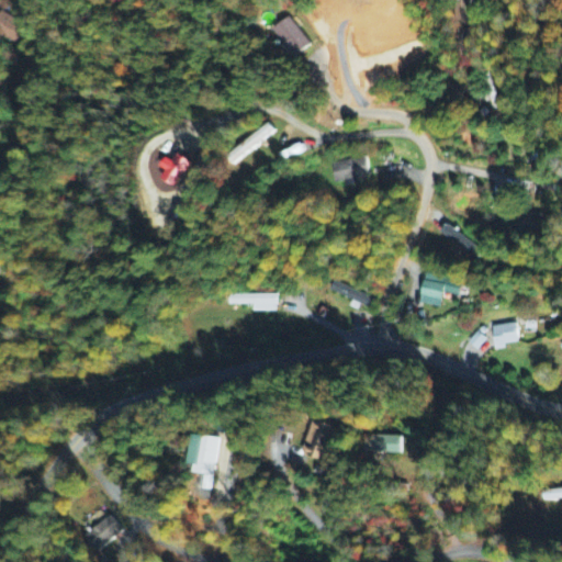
[(0,36),(14,44),(24,26),(0,12),(0,36)]
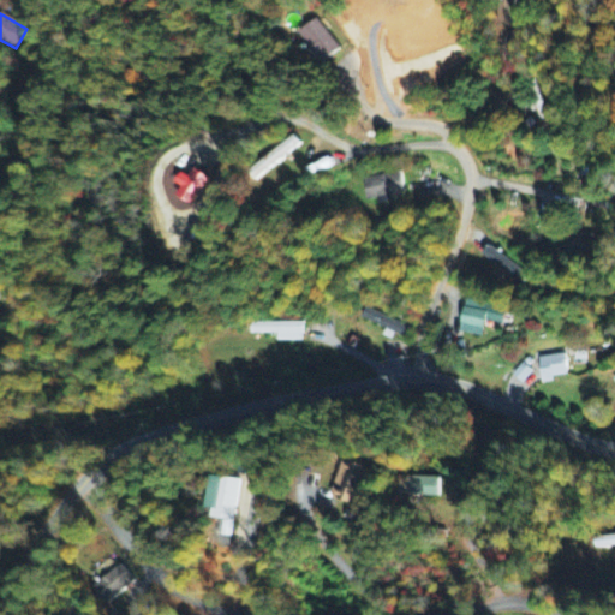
[(294,31),(316,63),(334,49),(314,18),(294,31)]
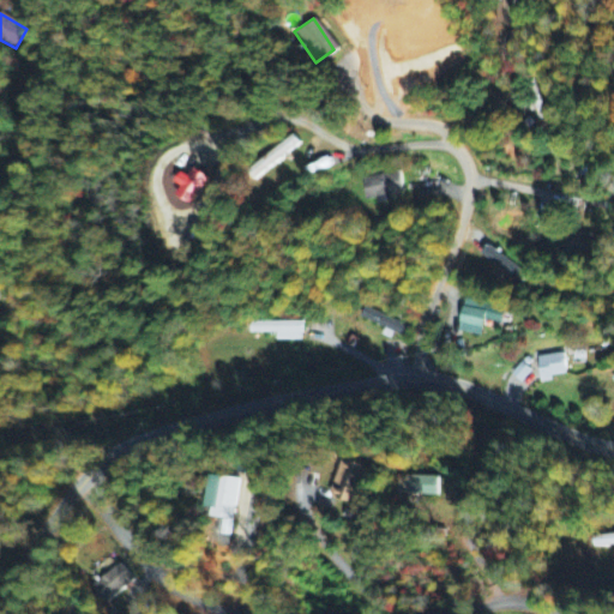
[(299,146),(292,136),(245,170),(252,180),(299,146)]
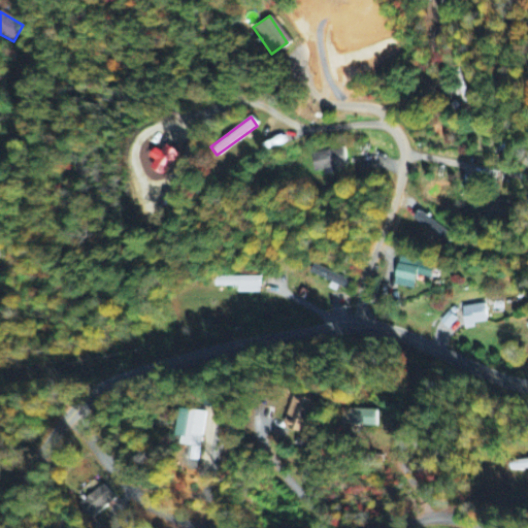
[(146,169),(162,176),(173,152),(161,146),(158,153),(151,149),(146,158),(152,160),(146,169)]
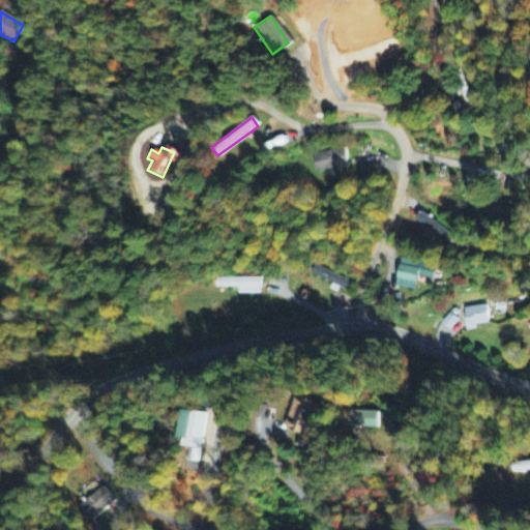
[(313,154),(315,173),(346,168),(344,150),(313,154)]
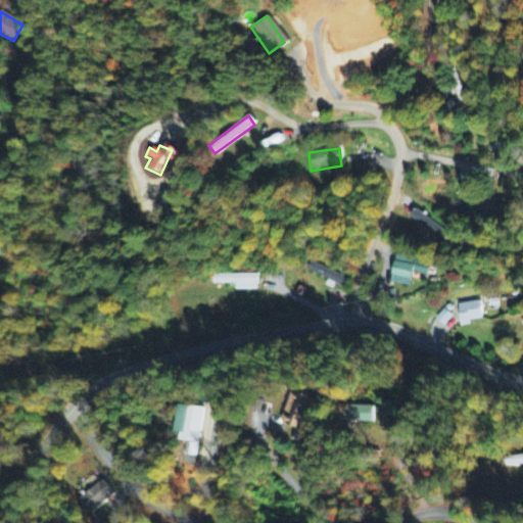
[(388,282),(409,287),(413,273),(426,276),(429,264),(395,254),(388,282)]
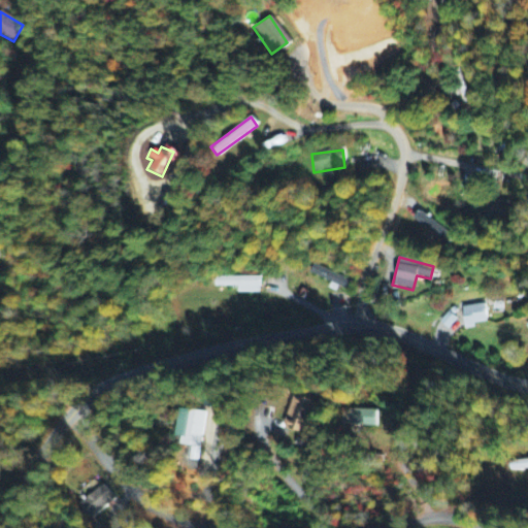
[(350,279),(312,265),(309,274),(333,283),(332,286),(345,291),(350,279)]
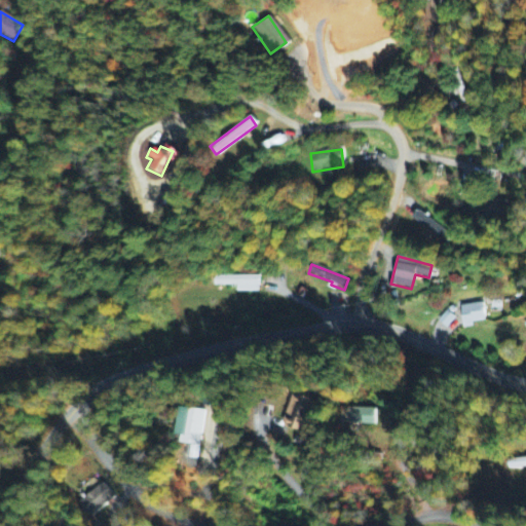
[(257,276),(214,276),(213,286),(235,287),(235,293),(257,293),(257,276)]
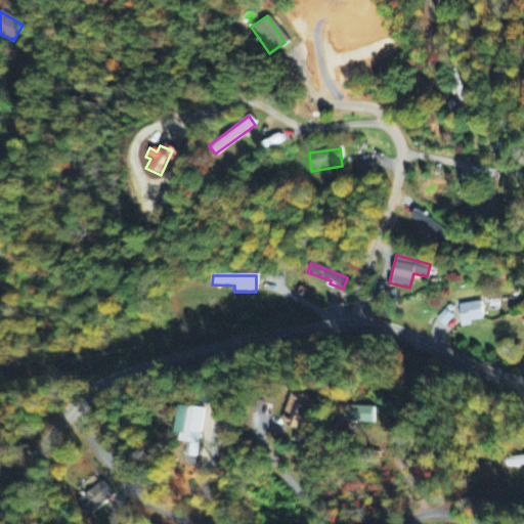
[(456,305),(461,328),(470,325),(469,321),(481,319),(479,302),(456,305)]
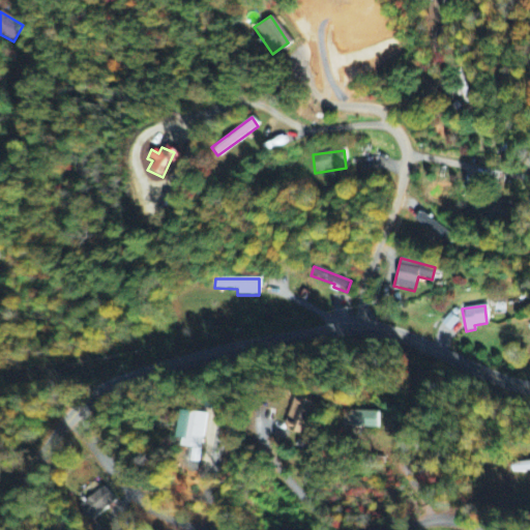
[(314,403),(292,395),(281,429),(302,436),(314,403)]
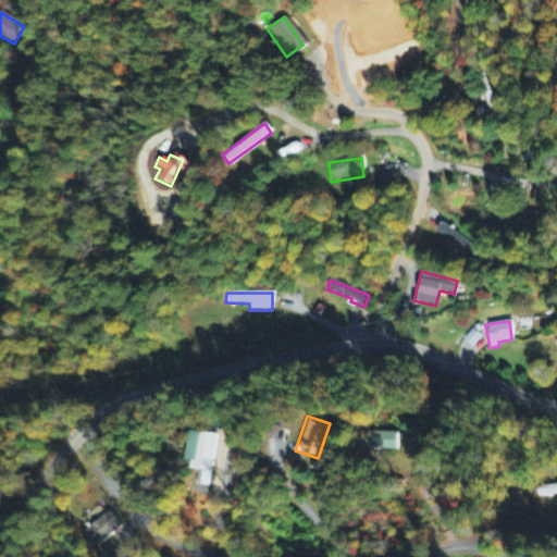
[(214,435),(187,431),(183,461),(189,462),(188,469),(209,473),(214,435)]
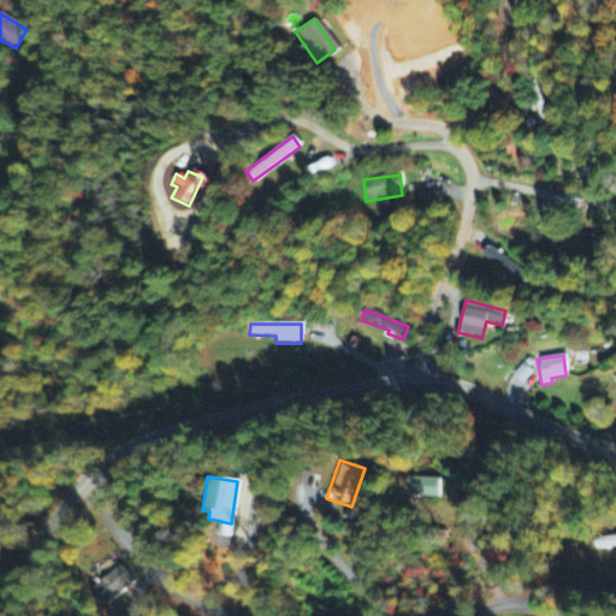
[(437,477),(394,478),(395,498),(437,497),(437,477)]
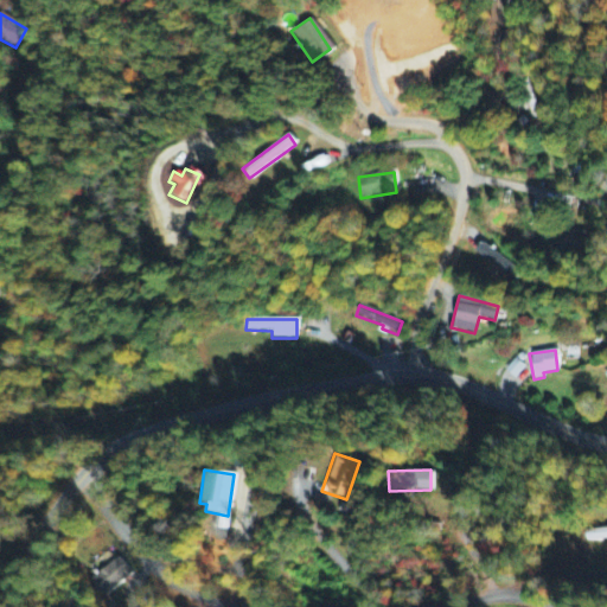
[(131,576),(119,558),(89,580),(101,598),(131,576)]
